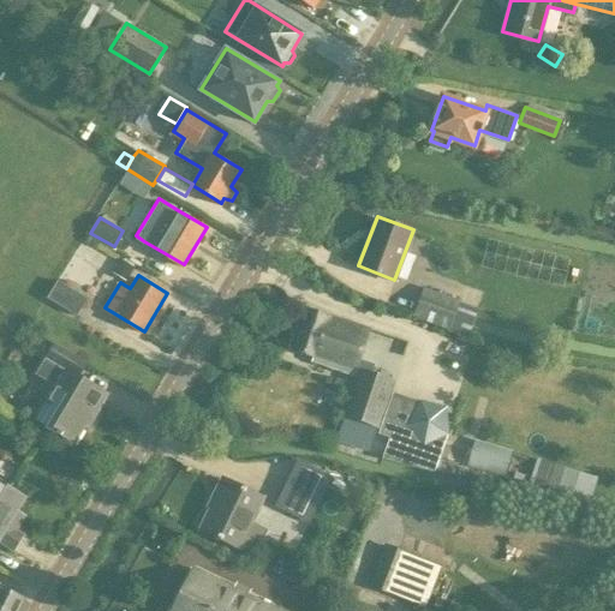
[(78,315),(88,298),(58,280),(48,297),(78,315)]
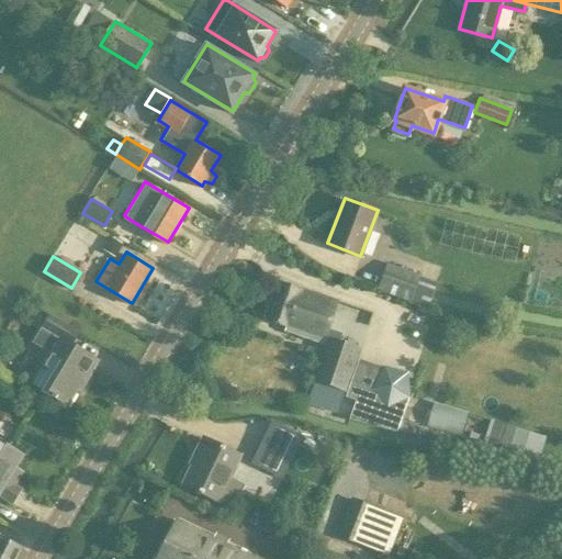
[(411,301),(420,275),(388,263),(379,289),(411,301)]
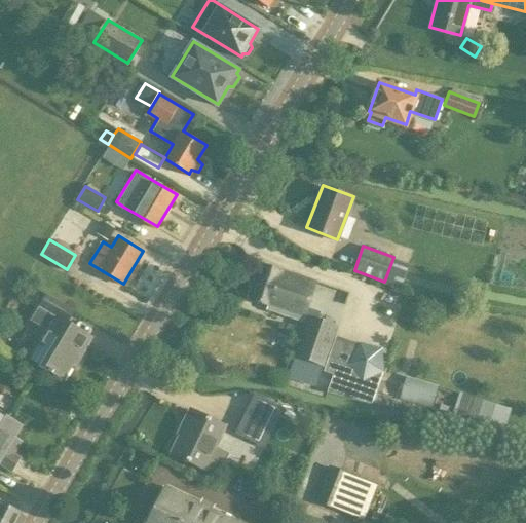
[(387,277),(402,283),(409,262),(395,257),(387,277)]
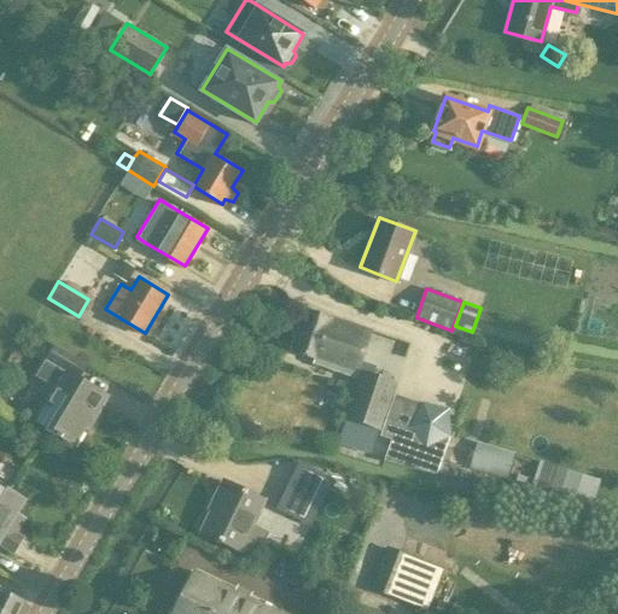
[(372,452),(395,381),(373,374),(375,366),(361,361),(372,329),(331,316),(309,309),(295,351),(314,357),(313,361),(360,378),(339,442),(372,452)]
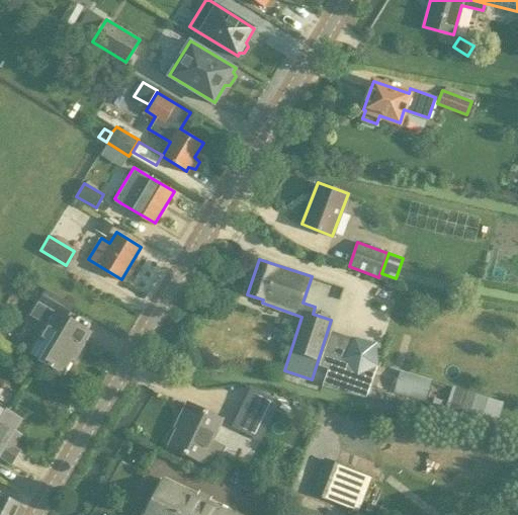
[(81,346),(90,331),(66,317),(73,305),(48,289),(39,303),(57,313),(32,353),(62,370),(78,344),(81,346)]
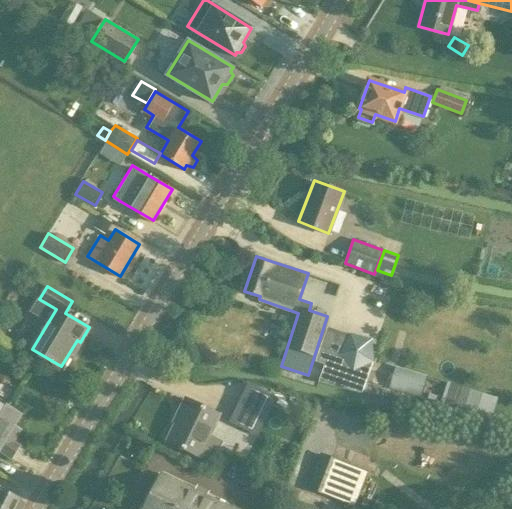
[(369,368),(380,339),(351,329),(341,357),(369,368)]
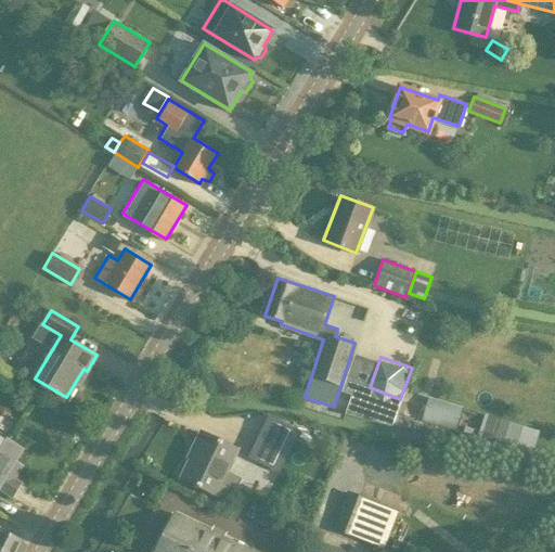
[(0,359),(0,372),(12,380),(17,370),(0,359)]
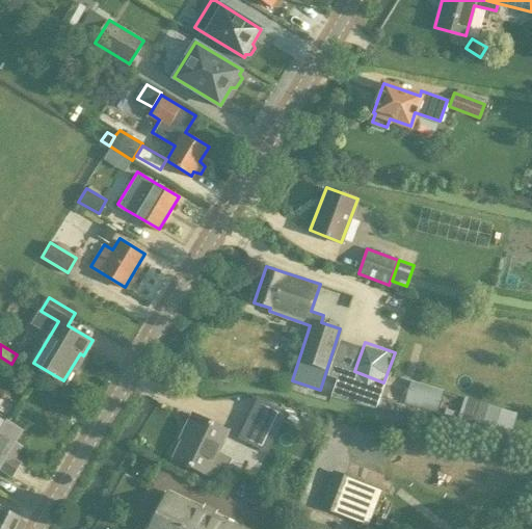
[(444,391),(409,380),(403,403),(436,413),(444,391)]
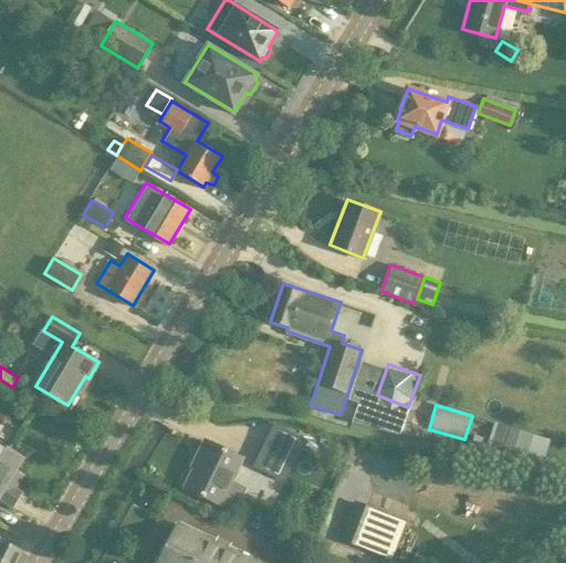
[(490,445),(512,451),(519,430),(496,423),(490,445)]
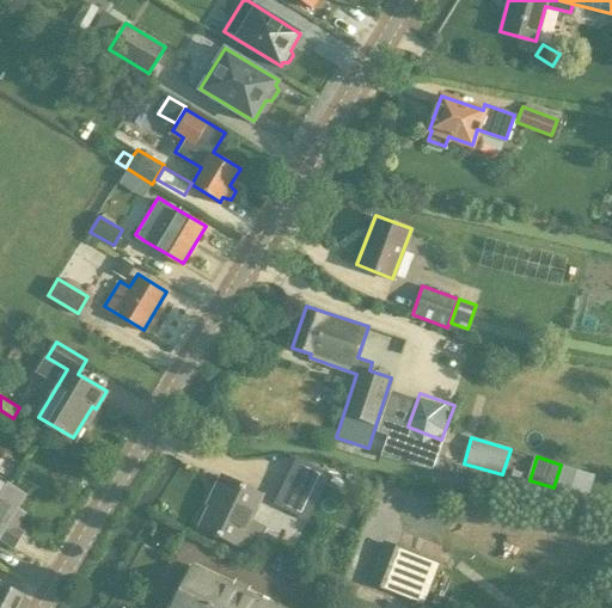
[(300,515),(314,486),(288,473),(274,502),(300,515)]
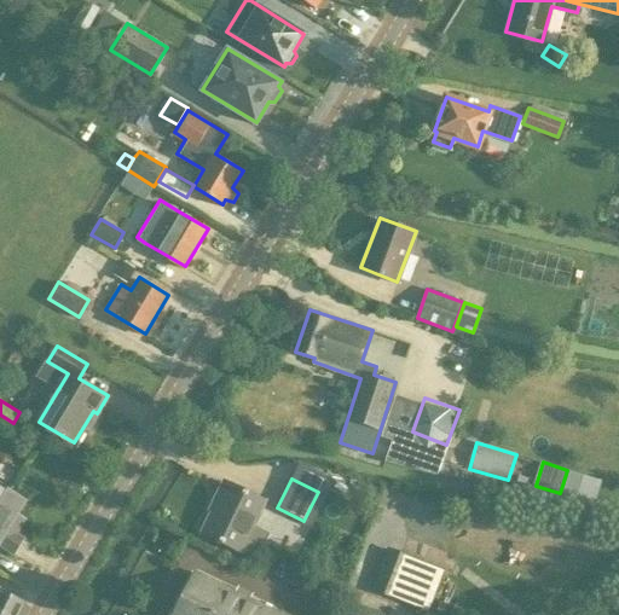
[(227,480),(202,532),(241,550),(255,557),(264,540),(248,533),(253,524),(265,499),(227,480)]
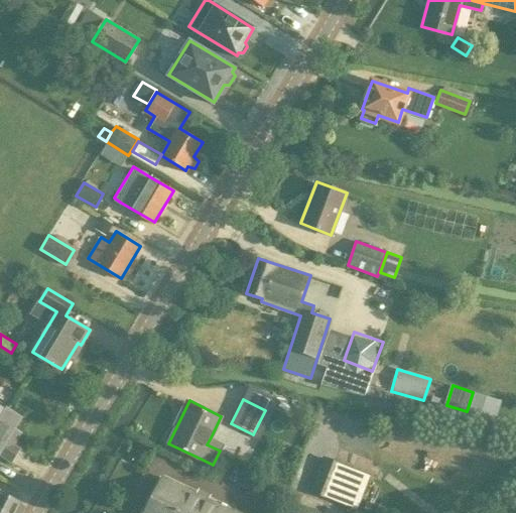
[(7,442),(21,418),(0,405),(0,453),(12,461),(19,450),(7,442)]
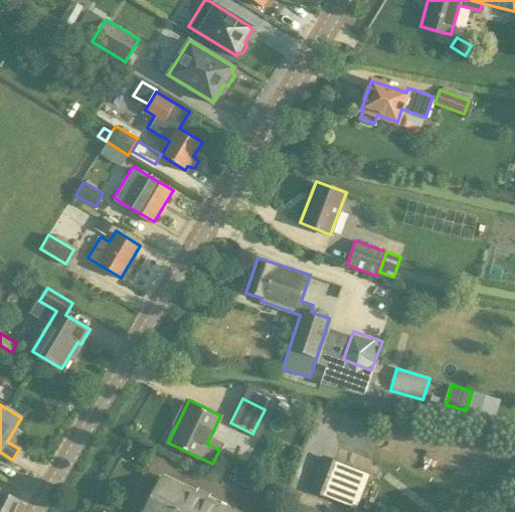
[(355,507),(368,473),(326,457),(312,491),(355,507)]
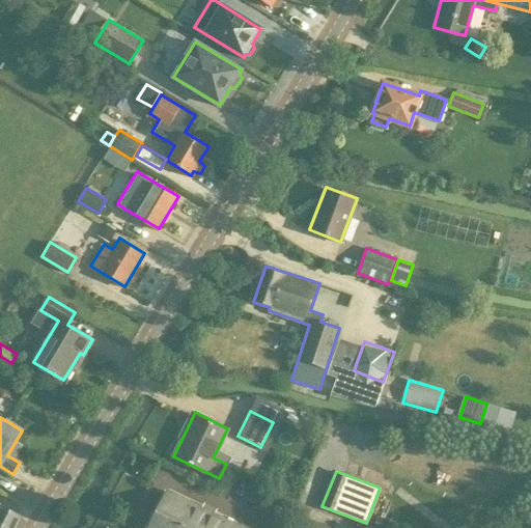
[(244,527),(166,491),(147,527),(244,527)]
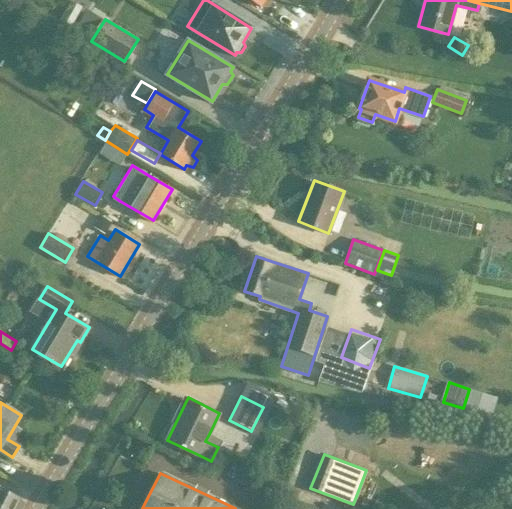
[(0,504),(9,508),(14,508),(19,499),(0,488),(0,504)]
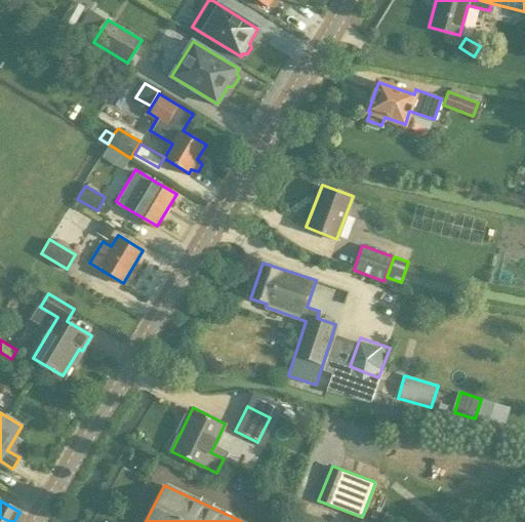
[(328,521),(296,510),(291,521),(328,521)]
